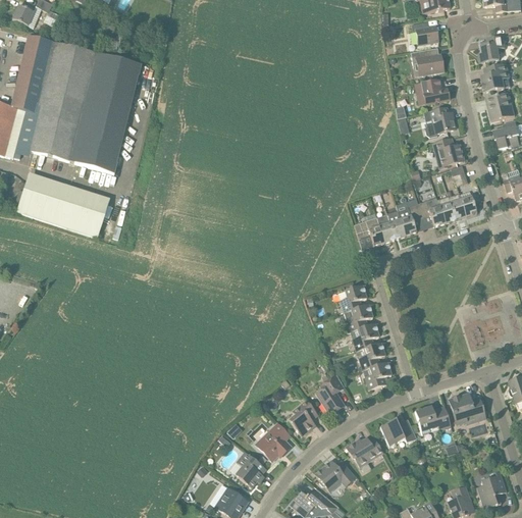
[(60,20),(63,15),(49,8),(52,2),(48,0),(37,0),(35,4),(48,11),(47,12),(60,20)]
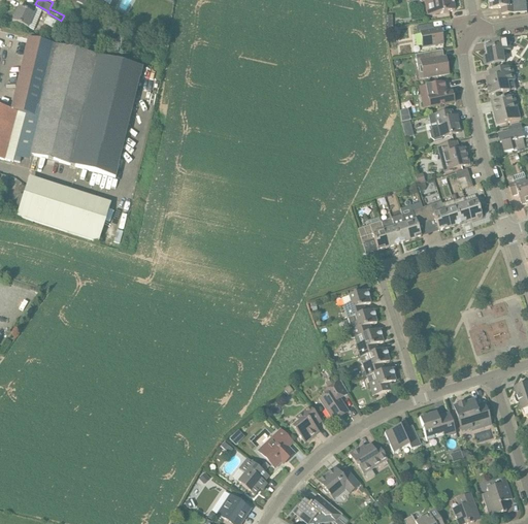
[(425,0),(427,11),(455,7),(454,0),(425,0)]
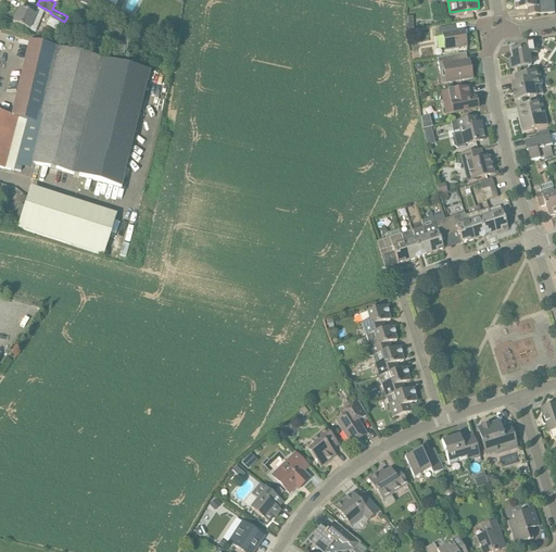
[(550,0),(515,0),(516,5),(528,4),(529,11),(555,10),(555,0),(550,0)]
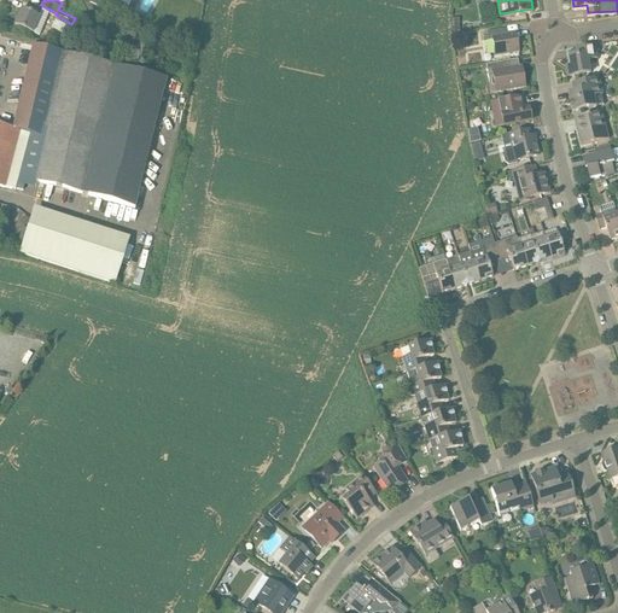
[(33,29),(40,12),(21,5),(13,21),(33,29)]
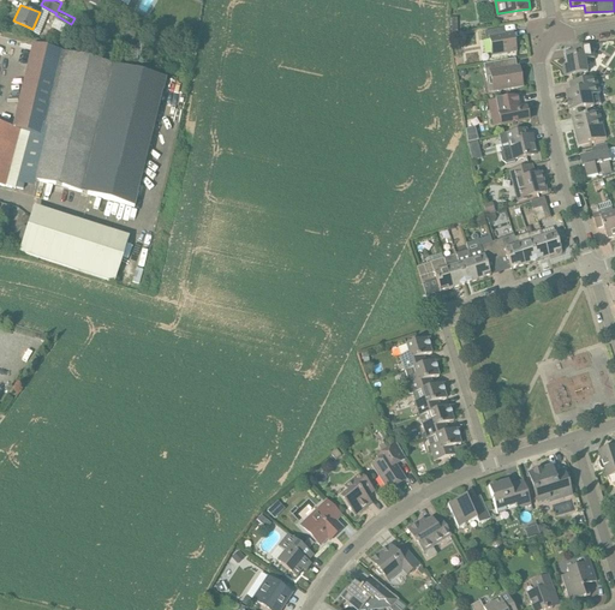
[(67,31),(71,24),(55,15),(51,23),(67,31)]
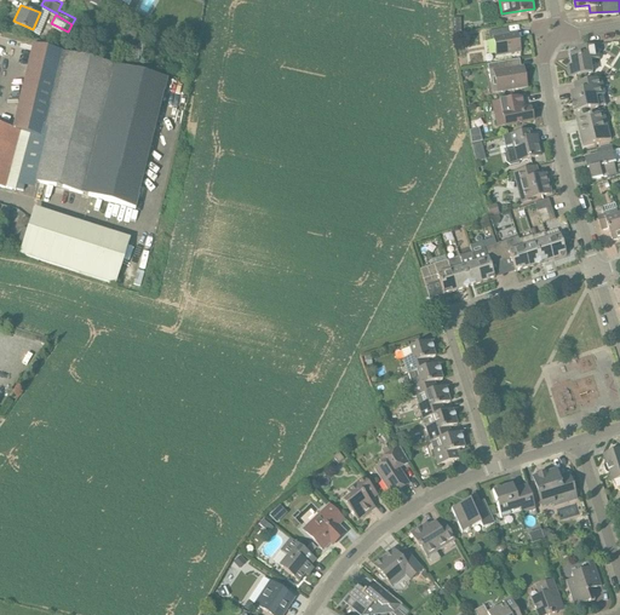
[(504,33),(503,26),(484,28),(486,36),(494,35),(497,51),(521,47),(517,30),(504,33)]
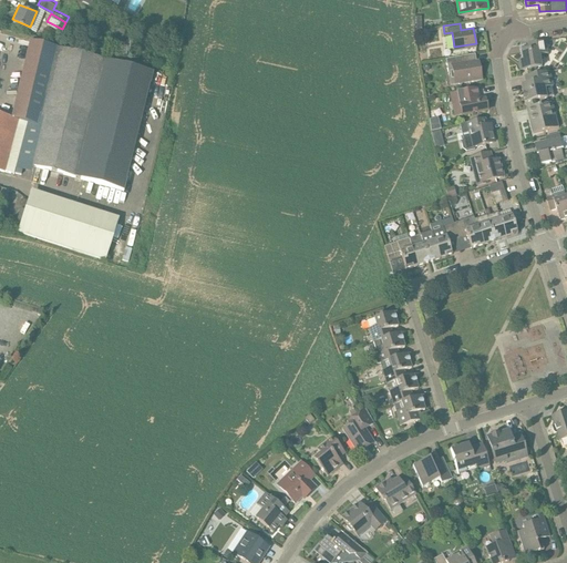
[(131,180),(155,80),(151,79),(153,68),(58,44),(58,43),(29,37),(12,109),(0,104),(0,166),(6,169),(14,171),(16,165),(34,170),(35,164),(42,165),(41,169),(63,174),(64,172),(75,174),(124,188),(126,177),(131,180)]
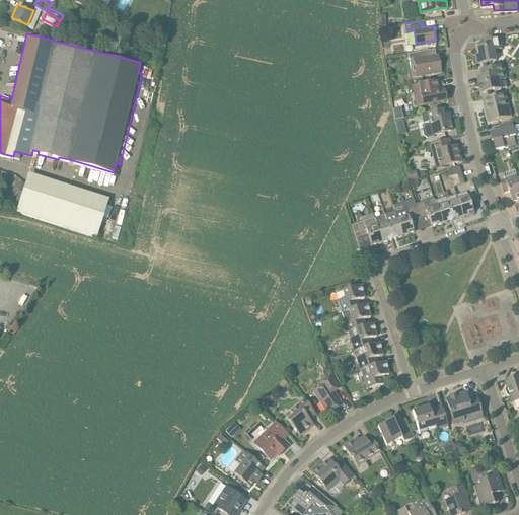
[(479,60),(497,57),(495,47),(502,46),(500,34),(484,37),(485,44),(478,45),(479,52),(477,52),(479,60)]
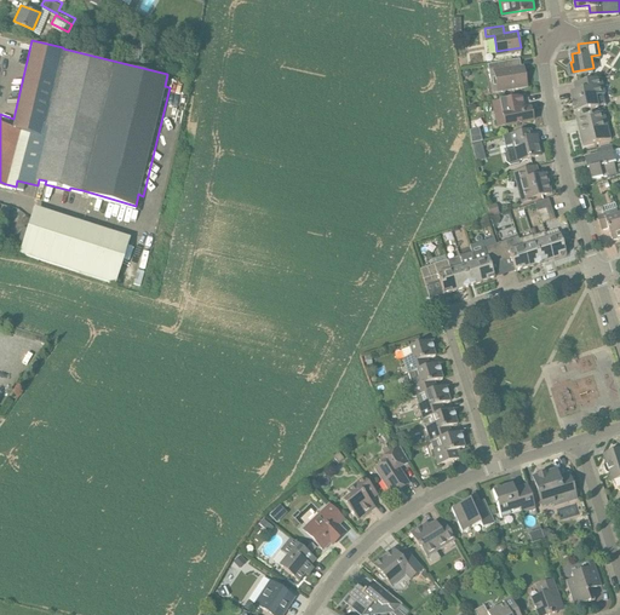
[(516,64),(515,56),(488,61),(491,78),(495,78),(498,88),(527,82),(523,63),(516,64)]
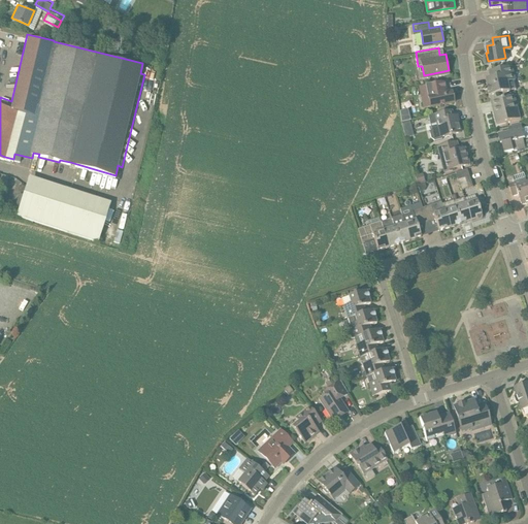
[(490,92),(510,88),(508,77),(515,76),(513,63),(489,68),(491,74),(487,75),(490,92)]
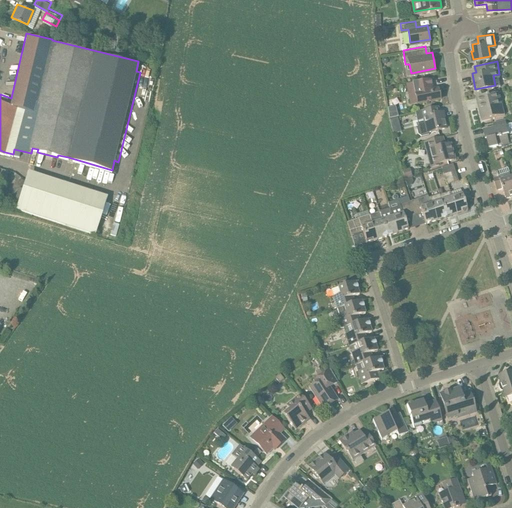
[(432,88),(430,76),(408,80),(412,102),(440,97),(438,87),(432,88)]
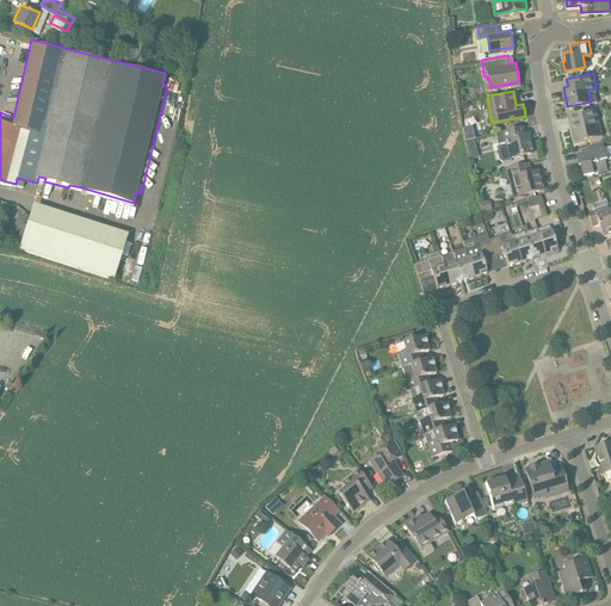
[(575,140),(597,134),(596,125),(599,124),(596,106),(574,111),(575,118),(573,119),(574,124),(572,124),(575,140)]
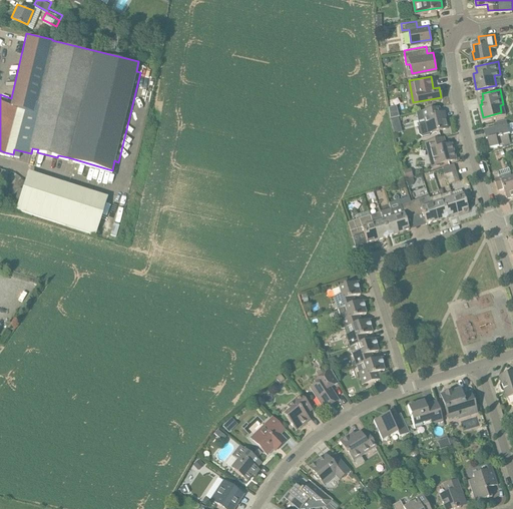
[(392,114),(400,112),(397,103),(390,105),(392,114)]
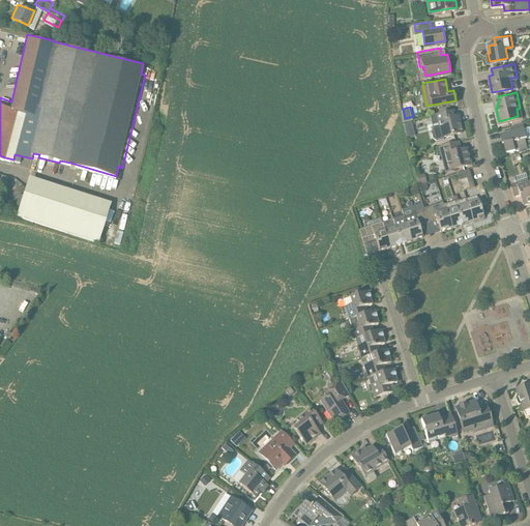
[(454,114),(452,108),(429,113),(431,120),(437,118),(438,124),(433,126),(432,128),(433,135),(436,138),(444,136),(444,134),(462,129),(458,113),(454,114)]
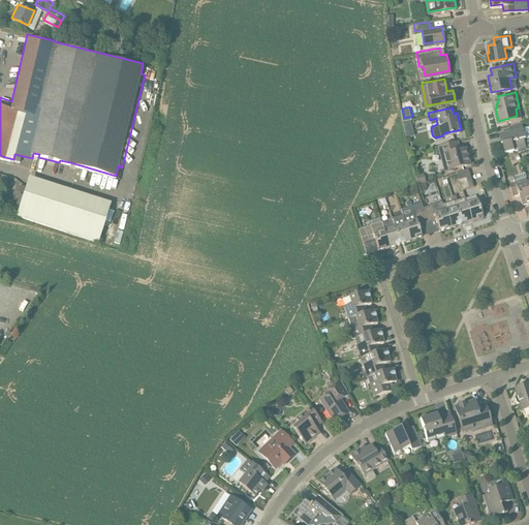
[(404,126),(412,124),(411,118),(403,120),(404,126)]
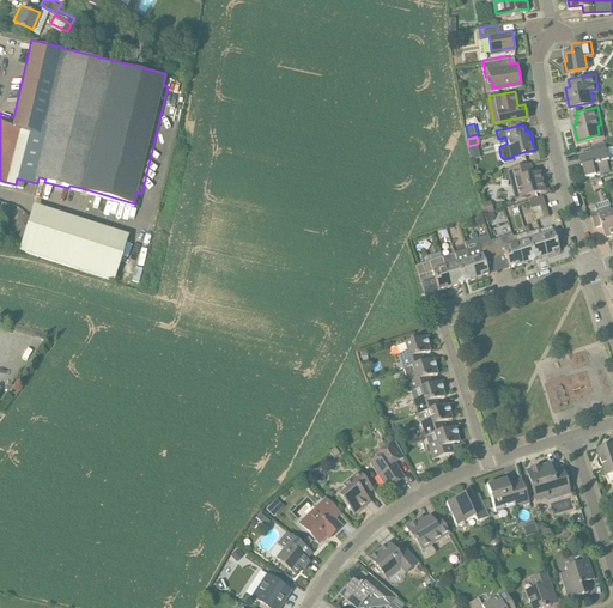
[(590,149),(578,152),(581,159),(582,159),(586,174),(611,168),(608,158),(612,157),(612,144),(606,145),(605,140),(589,145),(590,149)]
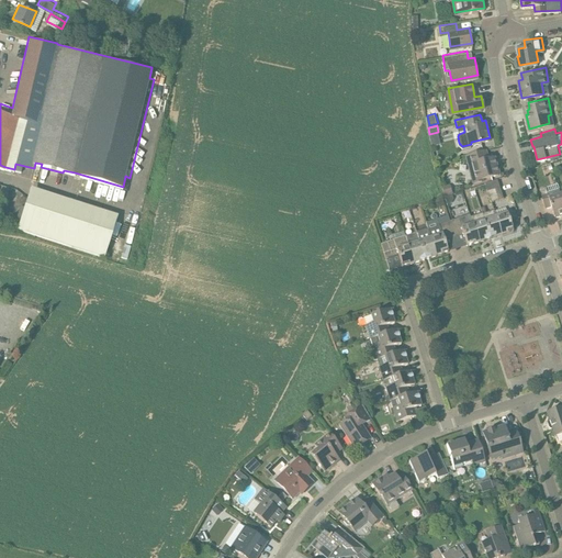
[(487,156),(485,147),(467,152),(469,163),(472,162),(476,178),(498,171),(494,155),(487,156)]
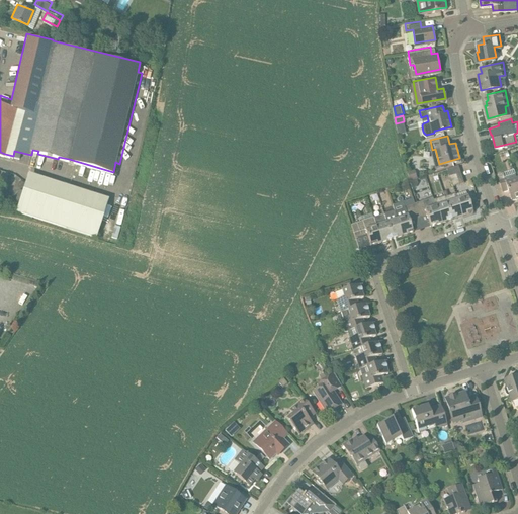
[(449,172),(460,168),(458,162),(447,166),(449,172)]
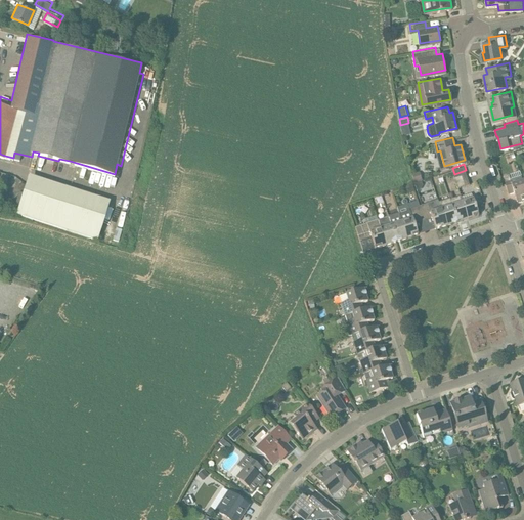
[(415,178),(422,176),(420,168),(411,171),(415,178)]
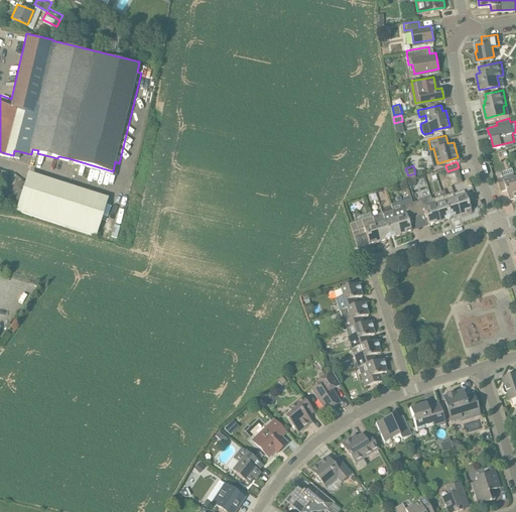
[(449,176),(461,173),(459,167),(447,171),(449,176)]
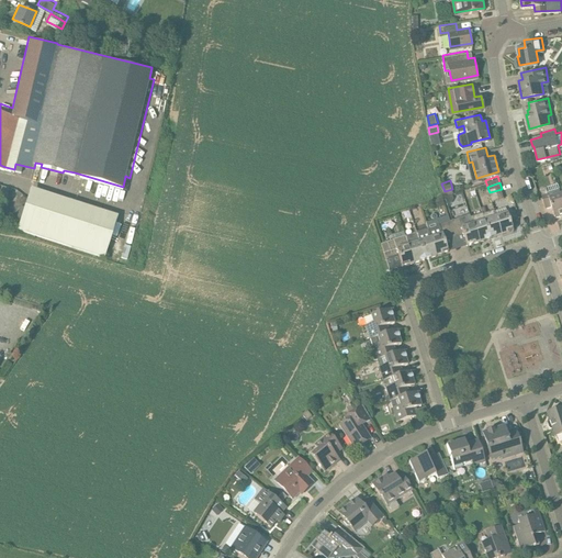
[(104,255),(117,212),(31,185),(18,227),(104,255)]
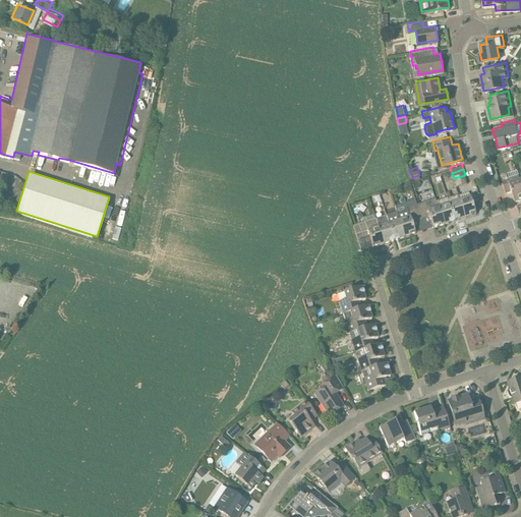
[(520,196),(520,180),(519,173),(518,173),(508,176),(506,171),(500,173),(506,190),(511,188),(515,199),(520,196)]
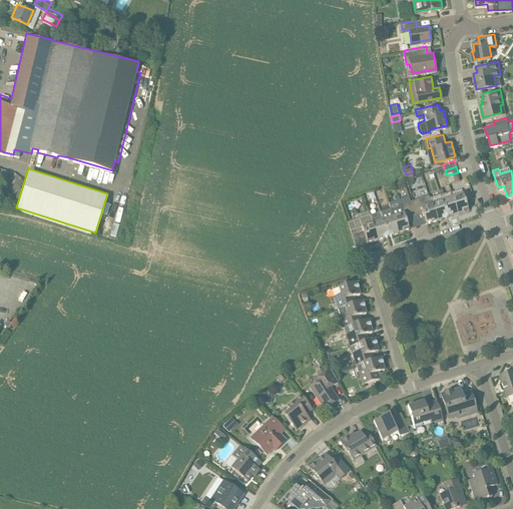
[(449,181),(455,179),(459,178),(458,172),(447,175),(449,181)]
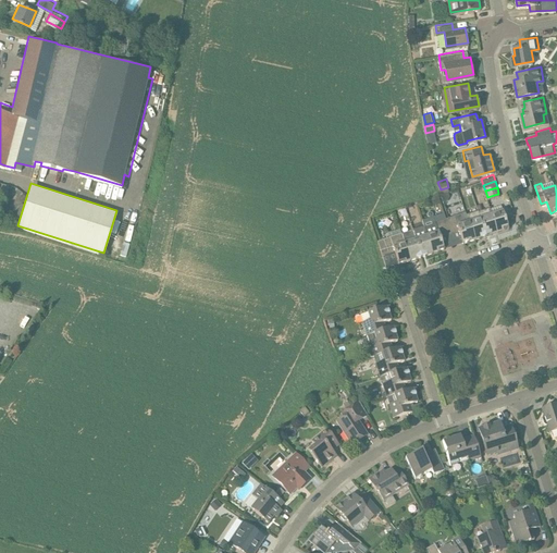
[(497,230),(508,225),(502,203),(490,206),(497,230)]
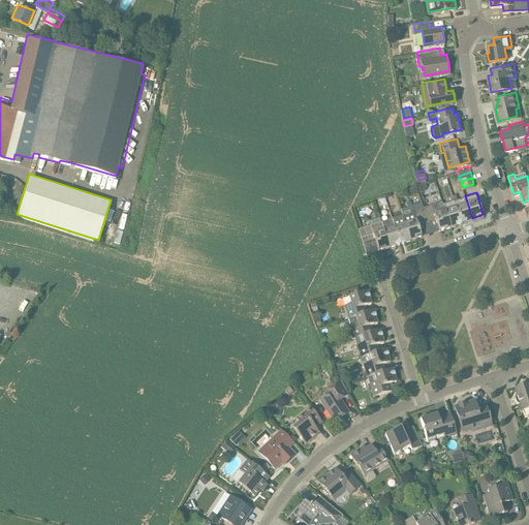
[(461,221),(472,218),(465,195),(464,194),(454,198),(461,221)]
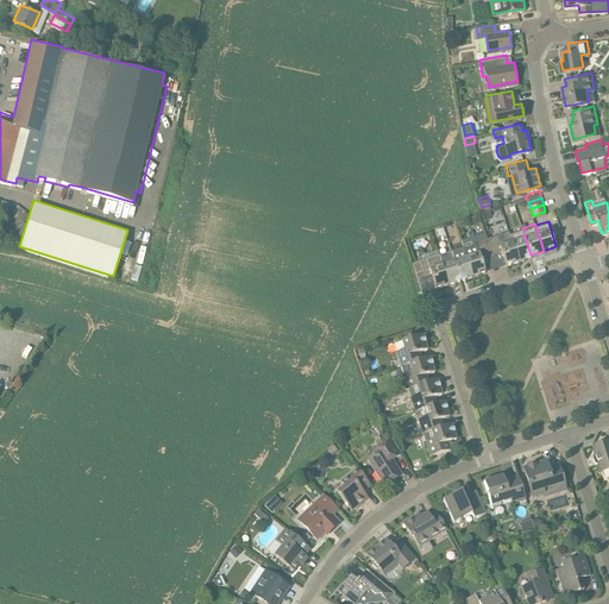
[(519,258),(510,232),(509,228),(497,232),(490,234),(495,252),(502,250),(507,263),(519,258)]
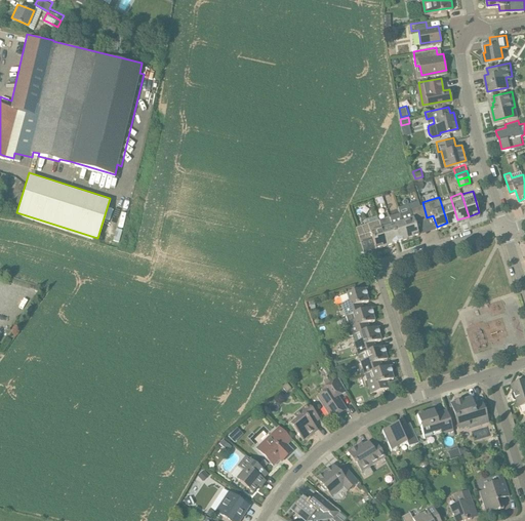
[(447,223),(457,219),(450,197),(440,200),(447,223)]
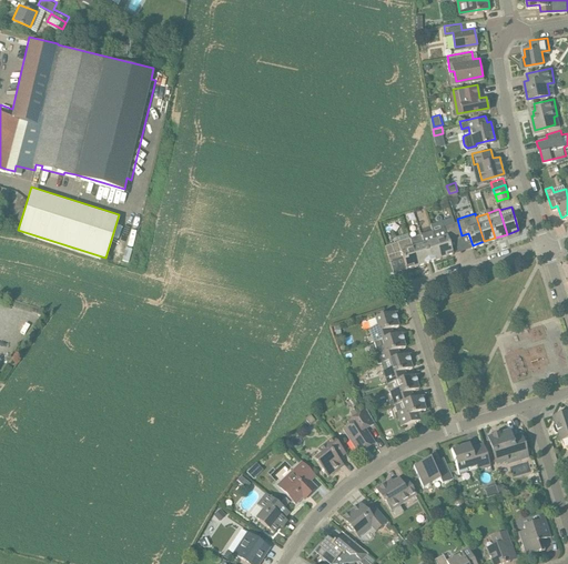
[(450,221),(456,238),(462,235),(457,219),(450,221)]
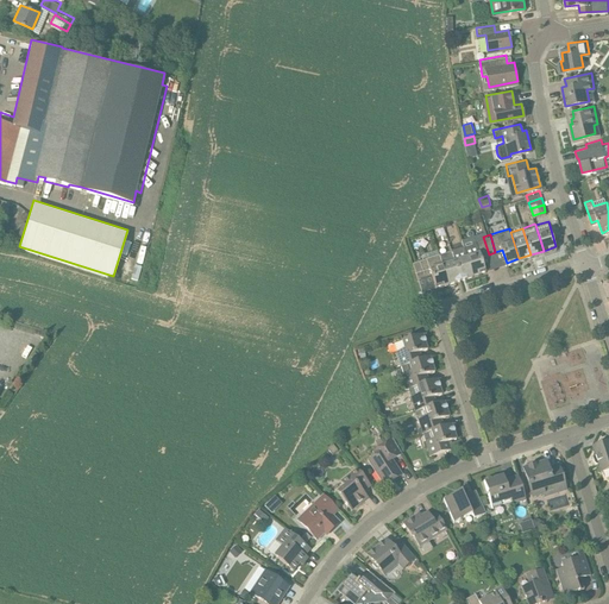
[(482,257),(489,255),(483,237),(464,244),(473,274),(485,269),(482,257)]
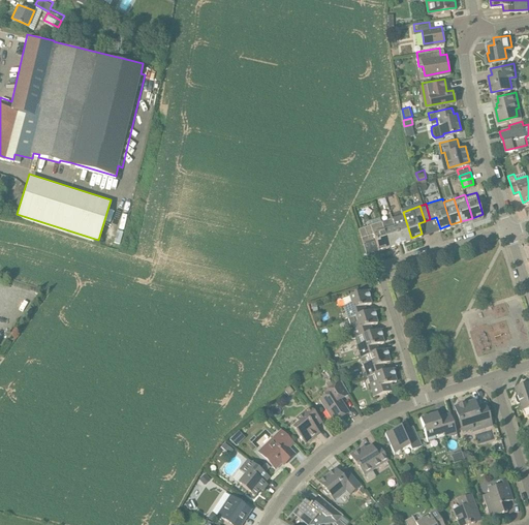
[(400,241),(411,238),(403,212),(392,215),(400,241)]
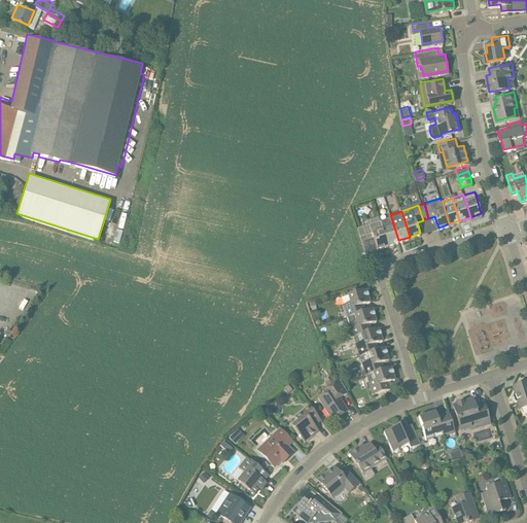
[(388,243),(398,240),(390,214),(380,218),(388,243)]
